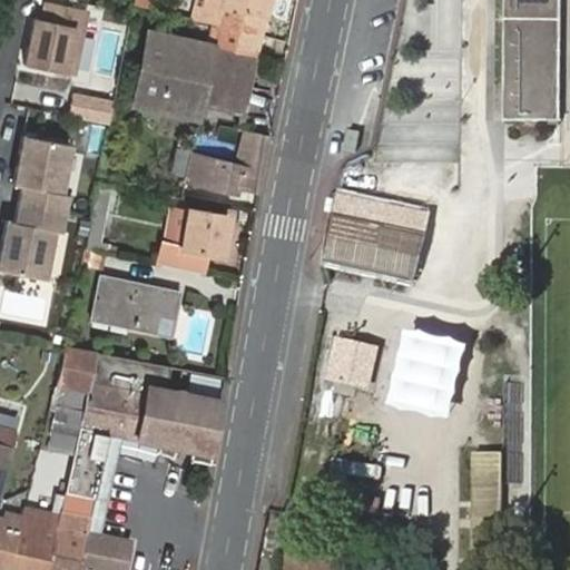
[(259,30),(268,0),(197,0),(194,15),(218,20),(259,30)]
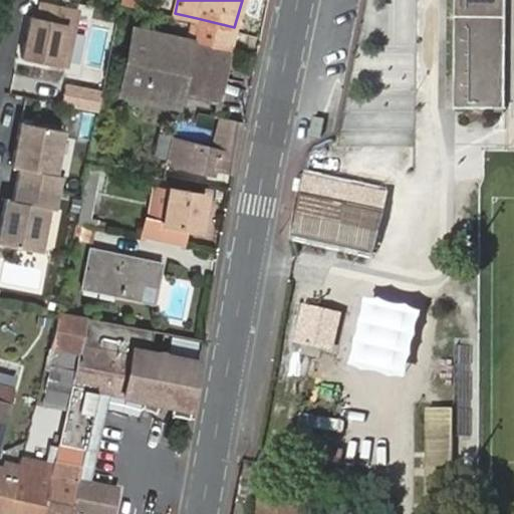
[(456,0),(455,113),(506,113),(507,0),(456,0)]
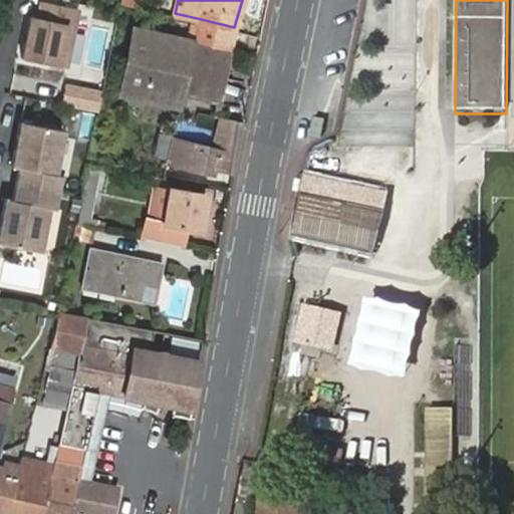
[(68,68),(79,10),(42,3),(38,19),(31,18),(23,59),(68,68)]
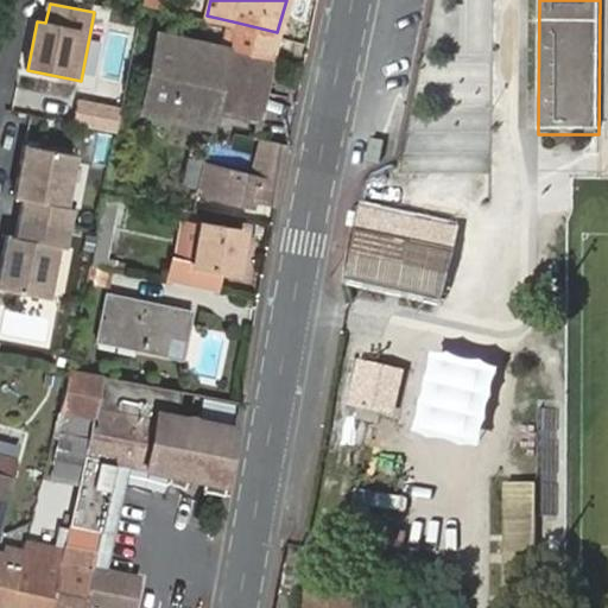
[(217,19),(207,16),(192,71),(165,64),(158,89),(210,103),(227,44),(233,21),(217,19)]
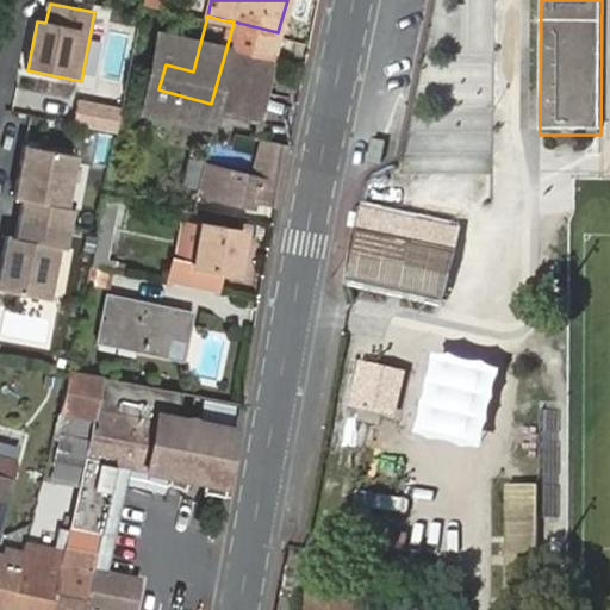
[(272,56),(278,32),(234,22),(228,44),(272,56)]
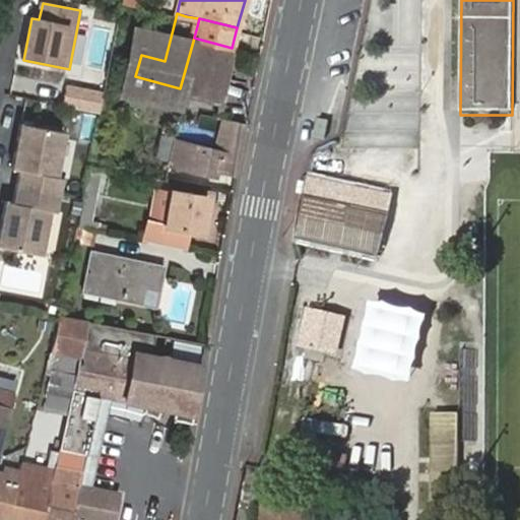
[(194,38),(180,88),(220,100),(235,49),(232,48),(194,38)]
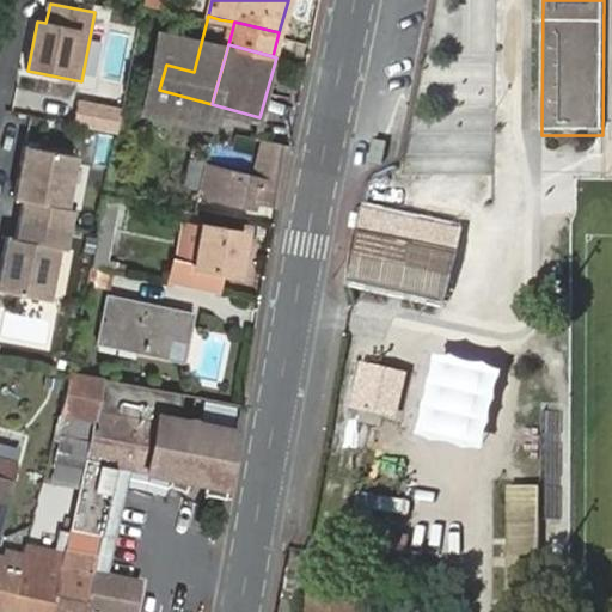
[(78,99),(74,127),(118,132),(122,104),(78,99)]
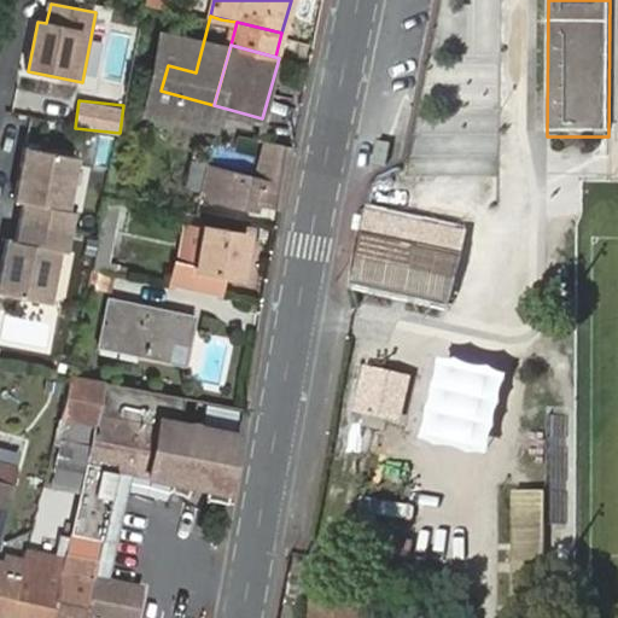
[(280,207),(291,144),(263,139),(255,174),(232,168),(220,165),(208,162),(199,193),(257,207),(258,200),(280,207)]
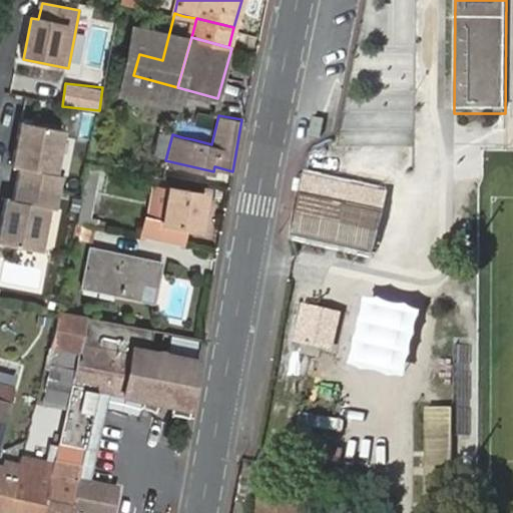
[(63,131),(18,123),(10,168),(20,170),(14,202),(4,200),(0,219),(0,244),(49,255),(58,210),(56,209),(62,177),(54,176),(63,131)]
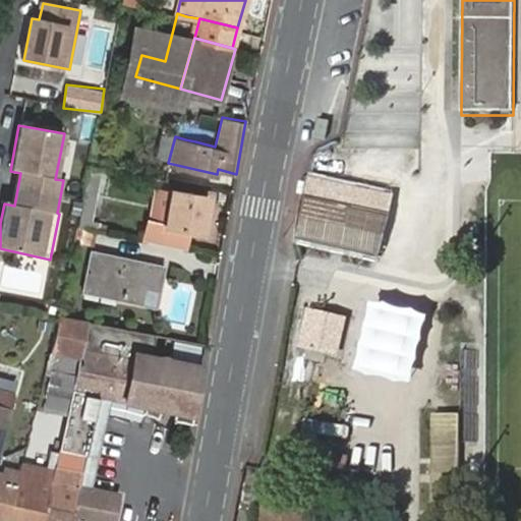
[(185,139),(195,141),(197,134),(187,131),(185,139)]
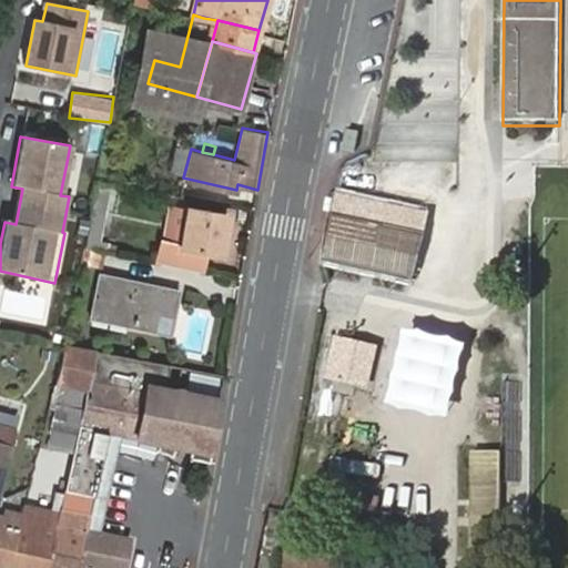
[(110,182),(98,179),(90,214),(84,246),(105,251),(108,241),(99,240),(110,182)]
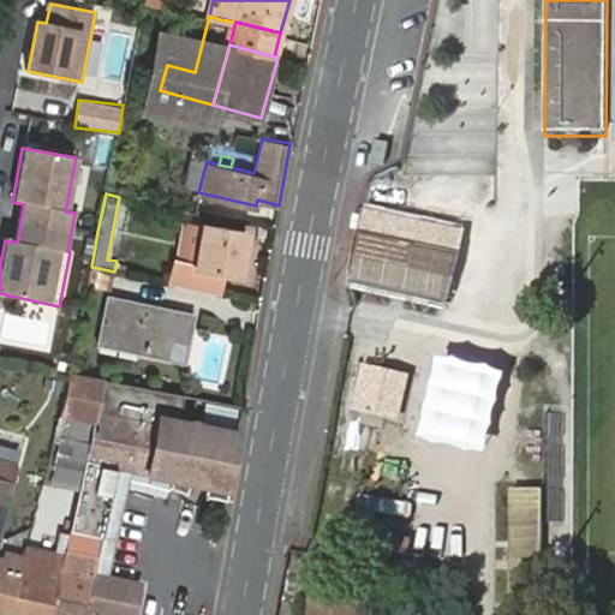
[(360,213),(348,280),(449,302),(463,234),(360,213)]
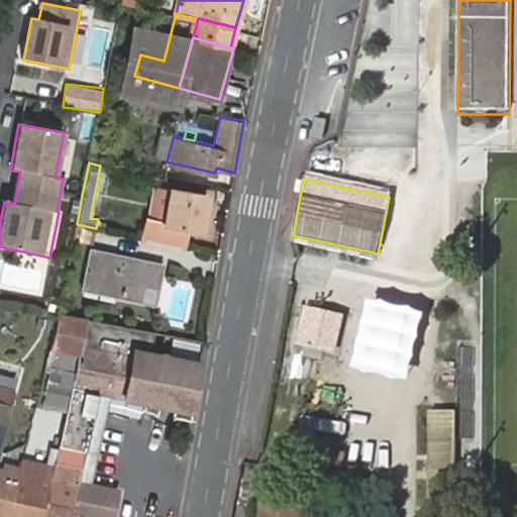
[(171,189),(166,223),(149,220),(146,236),(185,243),(188,226),(201,229),(207,196),(171,189)]
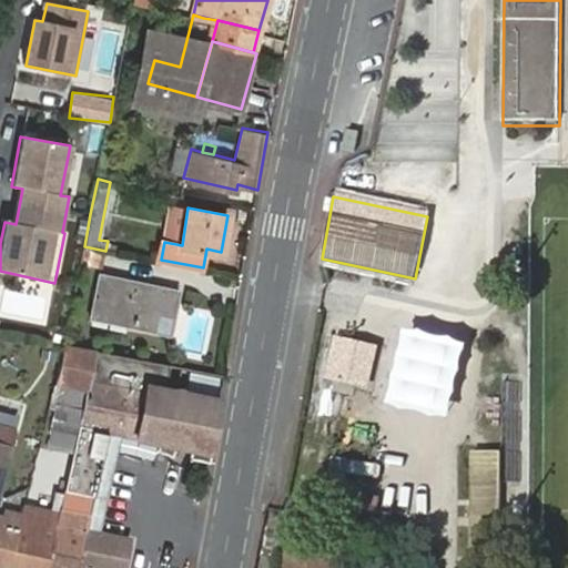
[(99,274),(90,317),(151,331),(156,305),(175,310),(180,291),(99,274)]
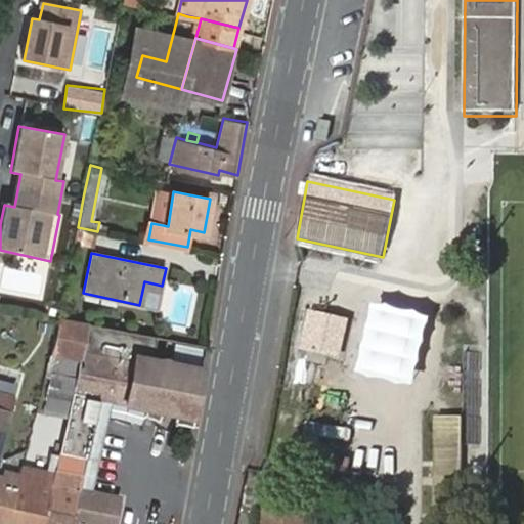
[(348,324),(311,316),(304,351),(341,358),(348,324)]
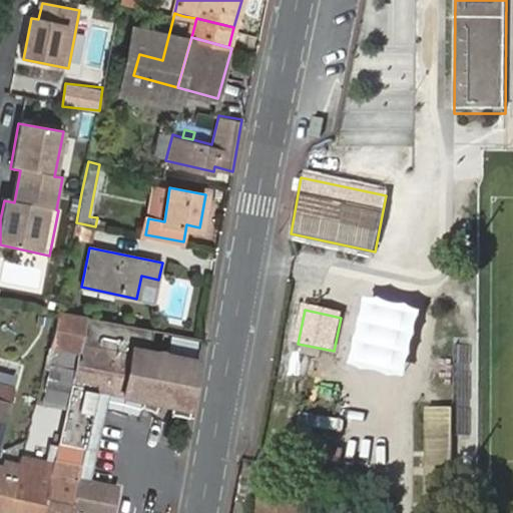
[(94,318),(57,311),(51,347),(69,351),(75,351),(73,360),(69,385),(72,385),(80,386),(99,390),(188,408),(195,371),(162,364),(163,360),(89,345),(94,318)]
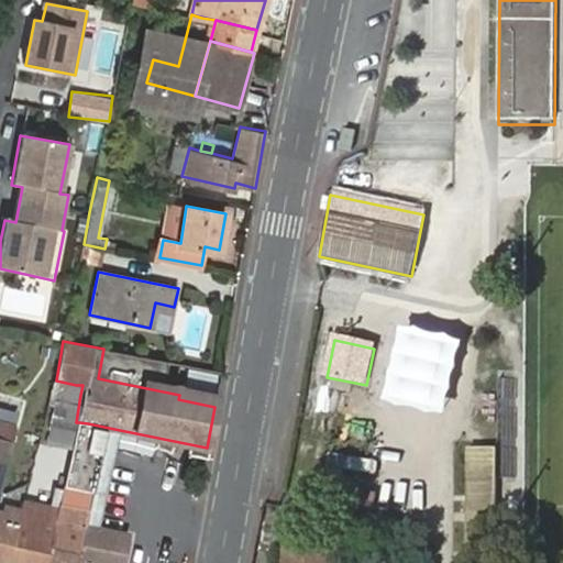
[(520,374),(500,373),(499,448),(500,492),(518,505),(520,374)]
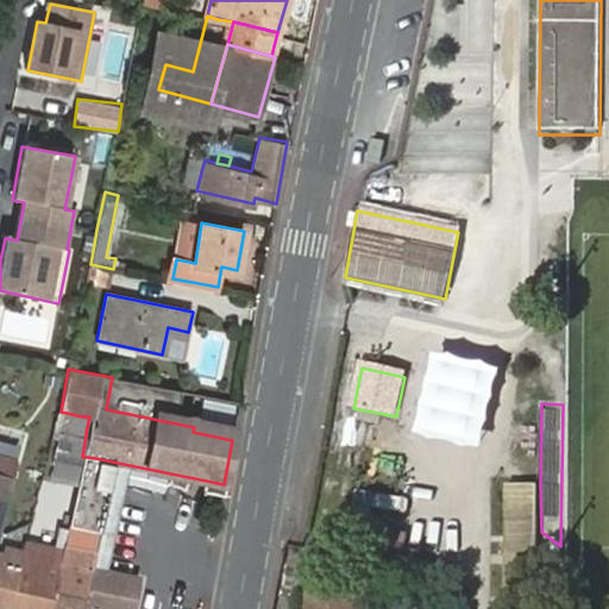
[(0,523),(22,443),(0,437),(0,523)]
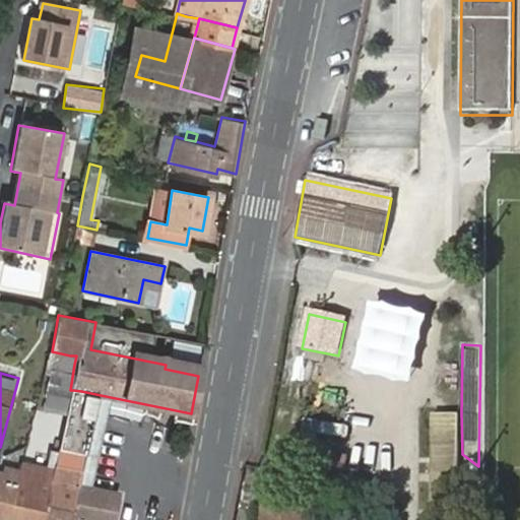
[(101,395),(73,390),(61,448),(87,455),(101,395)]
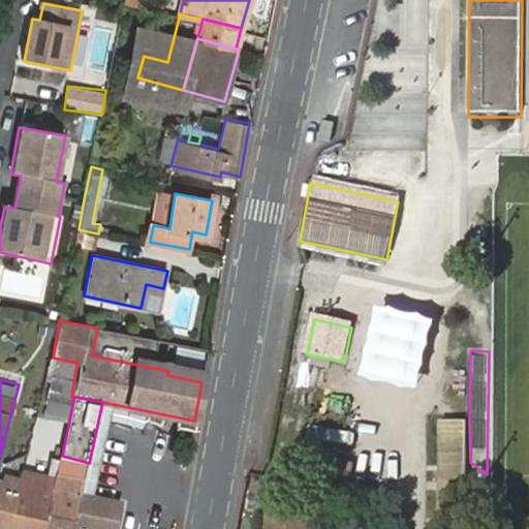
[(444,421),(443,526),(469,525),(470,462),(469,421),(444,421)]
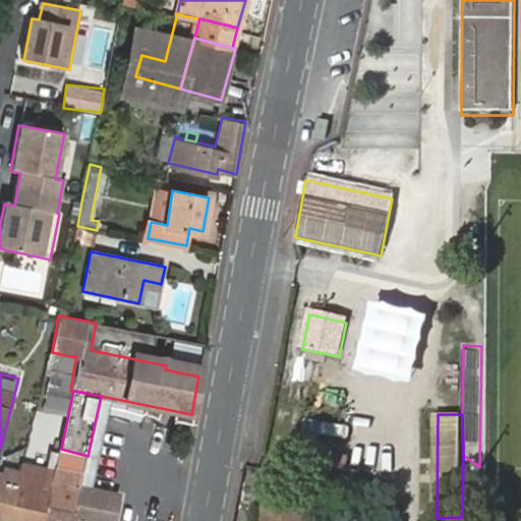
[(313,452),(322,421),(305,417),(297,448),(313,452)]
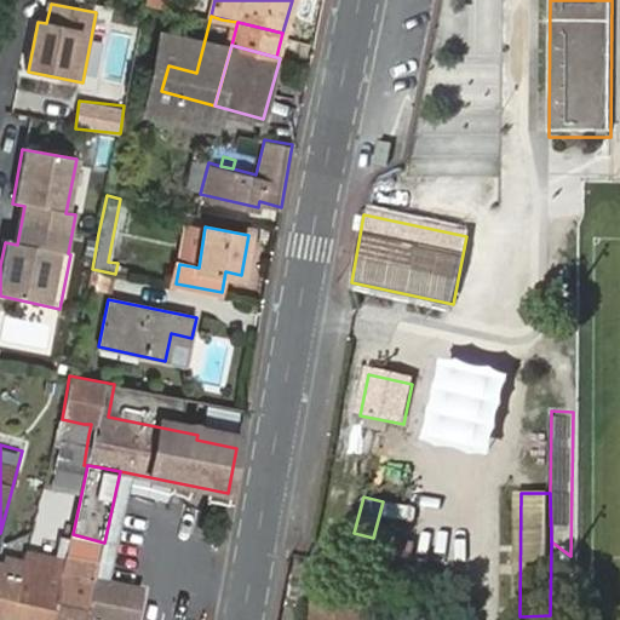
[(91,550),(99,551),(101,543),(93,541),(91,550)]
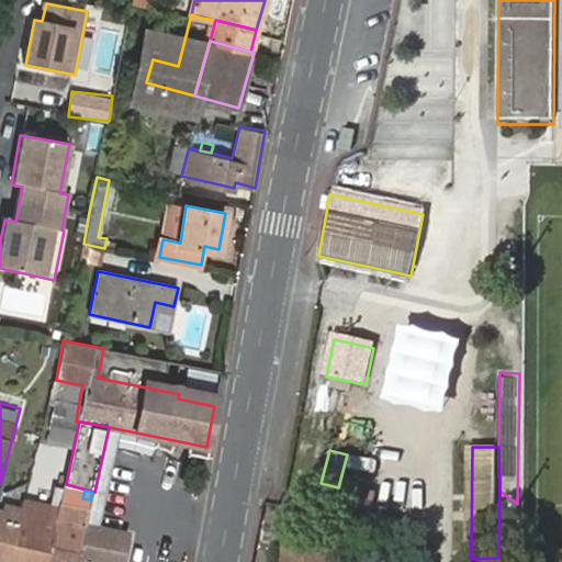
[(4,508),(0,507),(0,560),(8,561),(44,561),(58,506),(24,497),(22,506),(6,503),(4,508)]
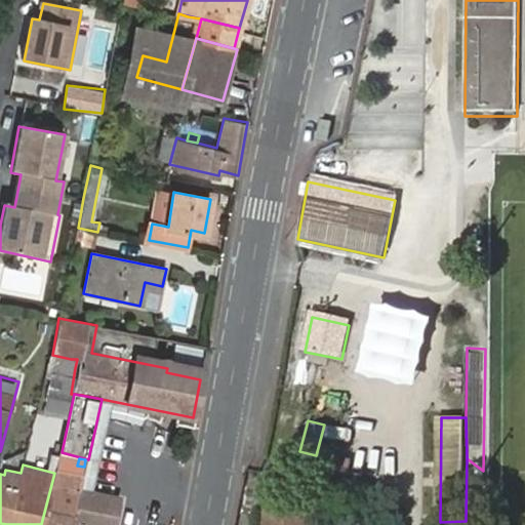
[(72,524),(79,490),(82,476),(55,470),(54,473),(54,476),(41,524),(72,524)]
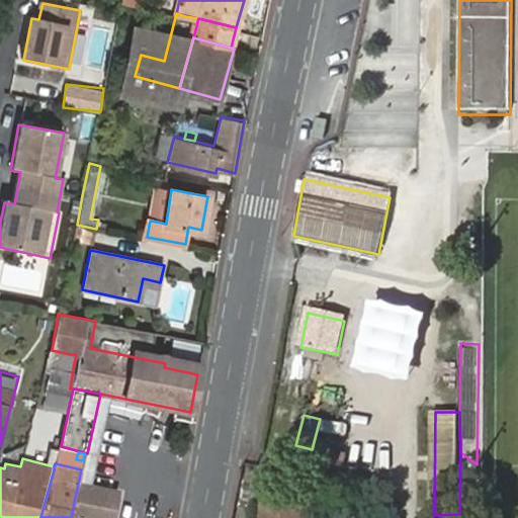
[(71,517),(113,517),(119,492),(78,484),(71,517)]
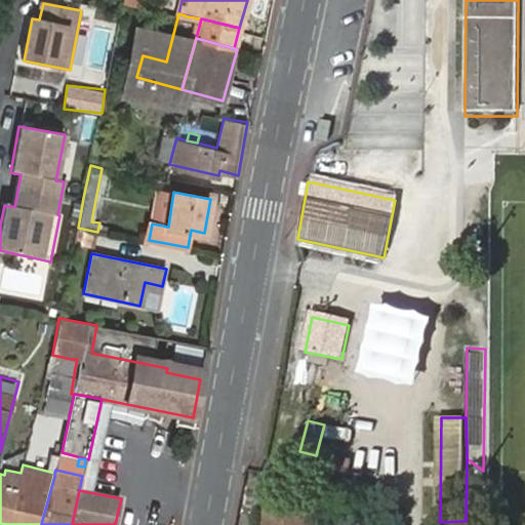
[(272,512),(269,524),(313,524),(315,519),(272,512)]
